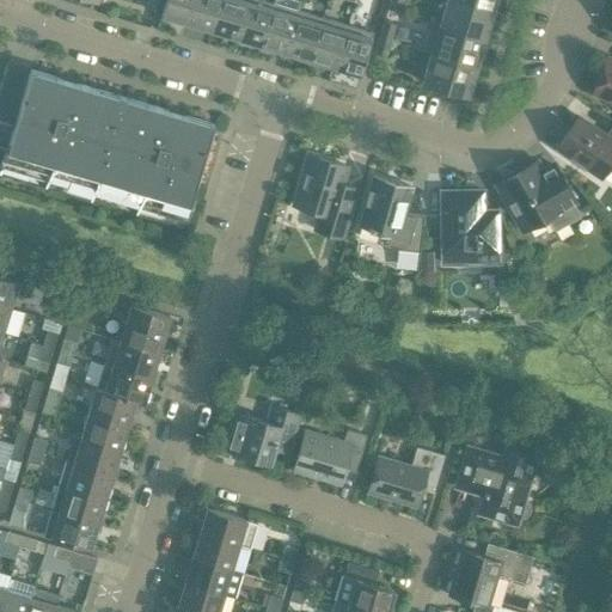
[(165,0),(160,16),(187,23),(193,0),(165,0)]
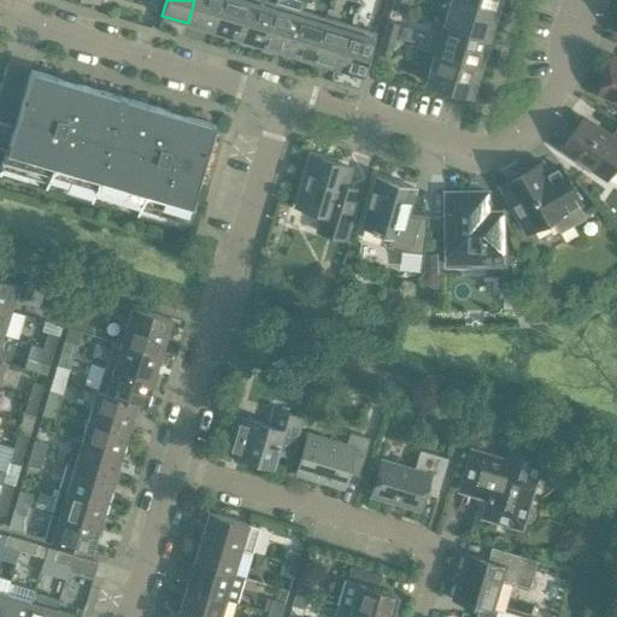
[(194,0),(188,23),(212,31),(222,0),(194,0)]
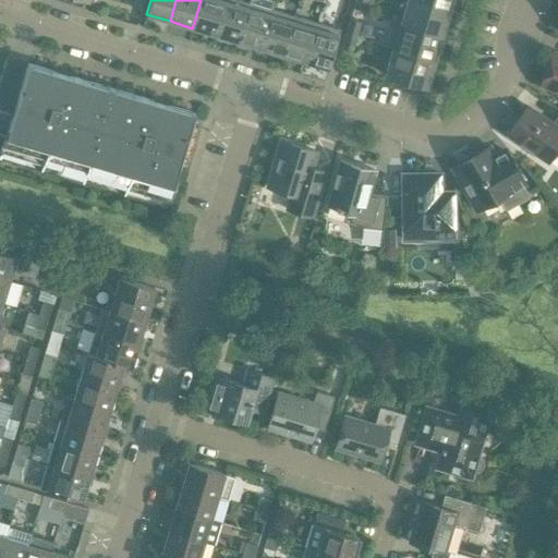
[(201,0),(192,28),(215,35),(225,0),(201,0)]
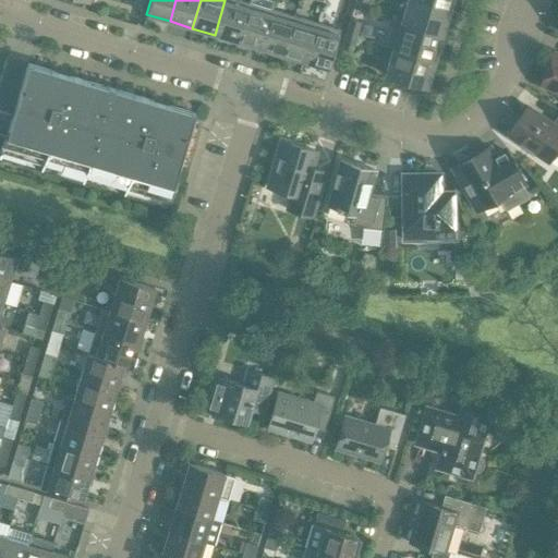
[(240,0),(225,0),(215,35),(238,41),(249,2),(240,0)]
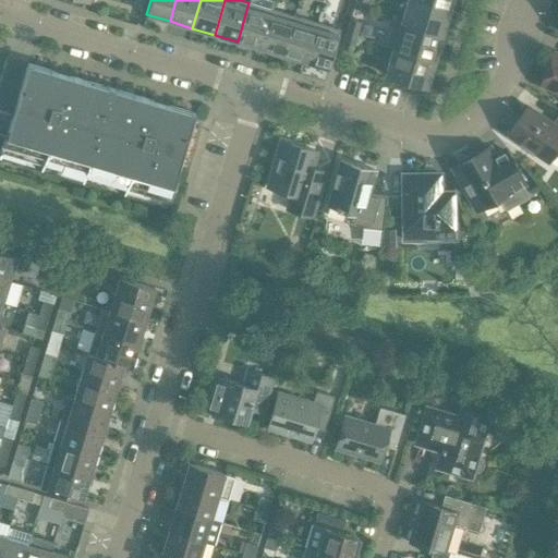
[(269,0),(250,0),(249,2),(238,41),(259,48),(271,10),(274,1),(269,0)]
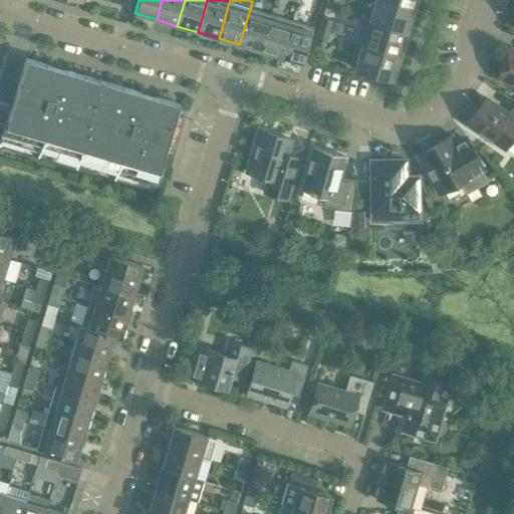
[(361,19),(407,33),(414,10),(380,0),(374,0),(369,21),(361,19)]
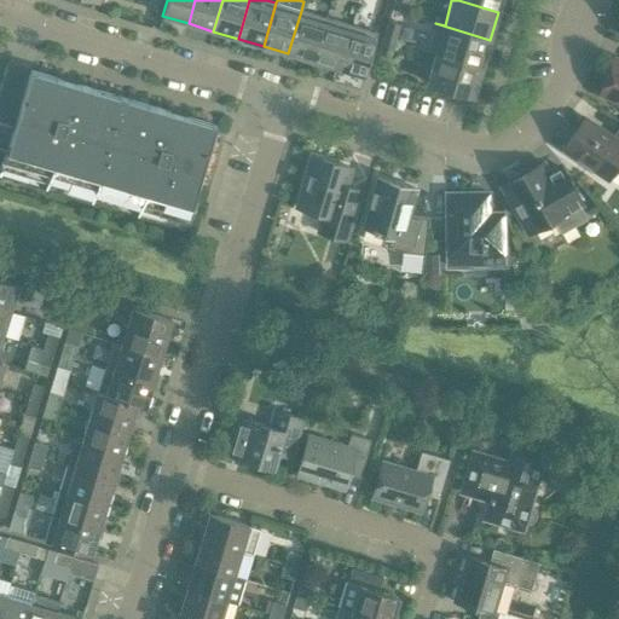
[(458,0),(498,12),(502,0),(458,0)]
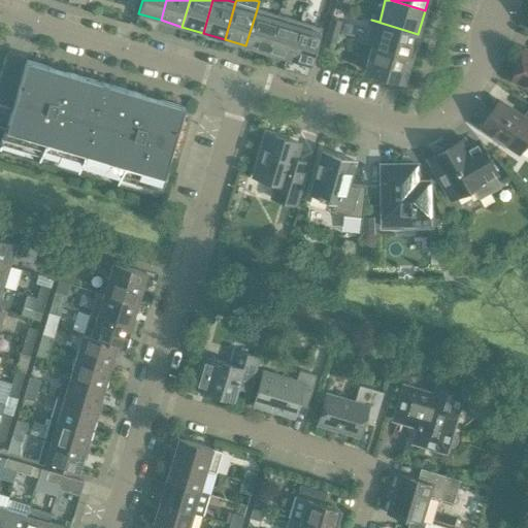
[(267,52),(278,15),(257,9),(245,45),(267,52)]
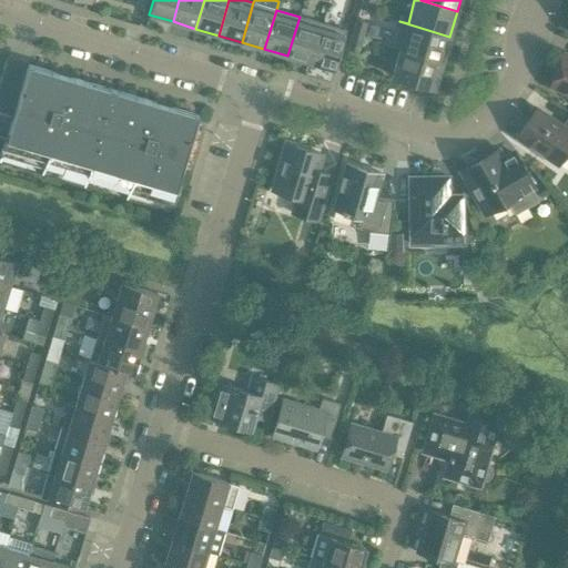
[(300,17),(287,56),(311,63),(322,23),(300,17)]
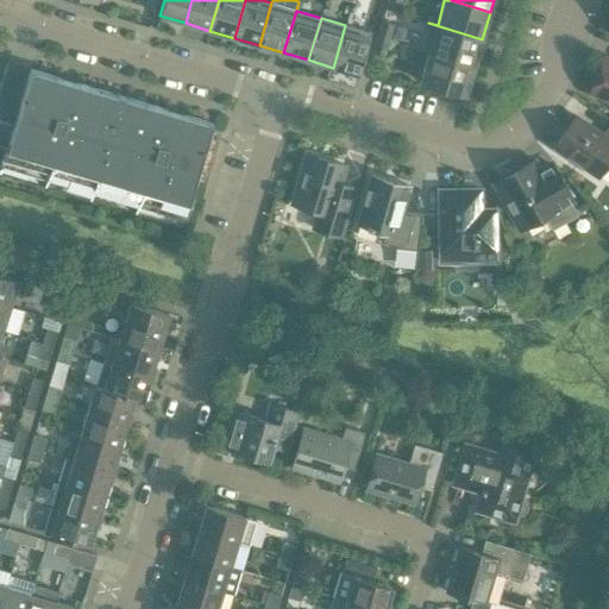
[(377,37),(388,41),(393,24),(382,22),(377,37)]
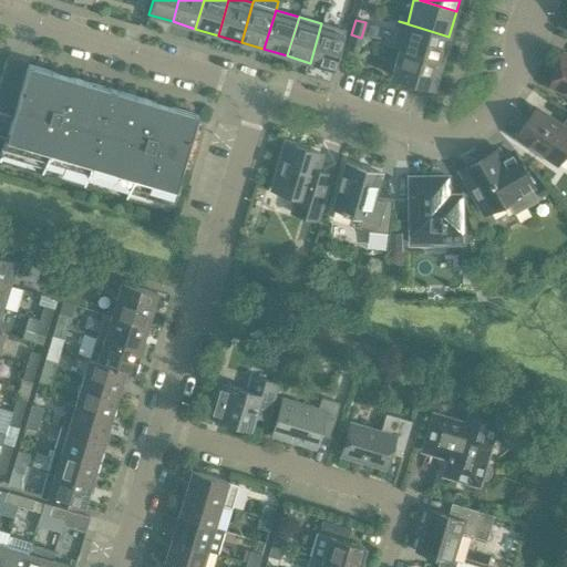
[(391,47),(441,62),(449,37),(399,21),(399,22),(392,47),(391,47)]
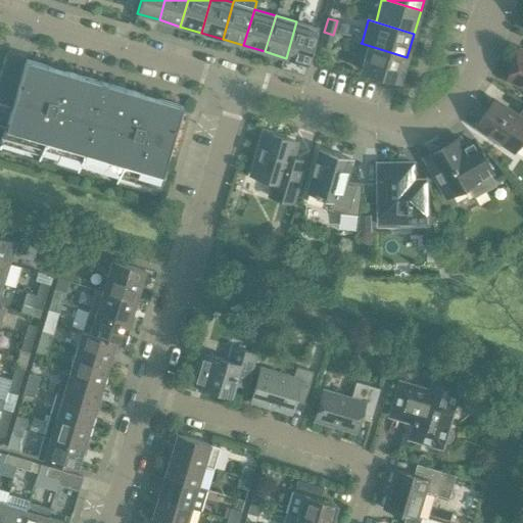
[(296,21),(286,58),(307,64),(319,28),(296,21)]
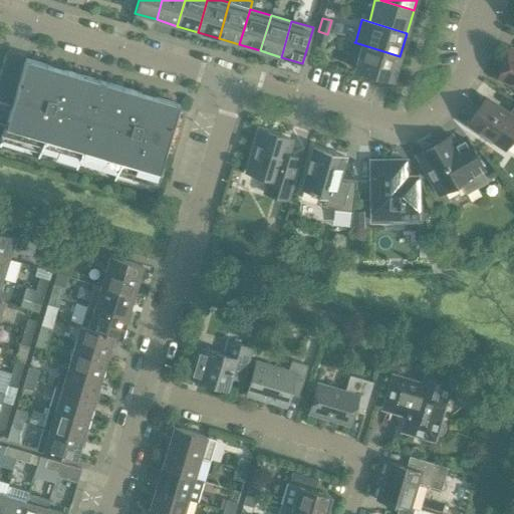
[(327,34),(318,31),(314,45),(323,48),(327,34)]
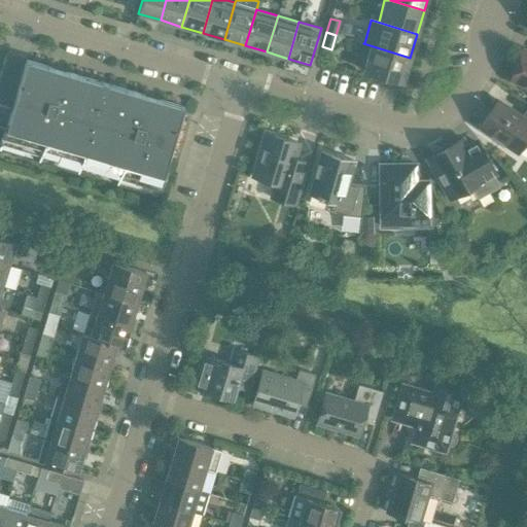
[(410,58),(363,43),(363,44),(371,46),(363,70),(402,82),(410,58)]
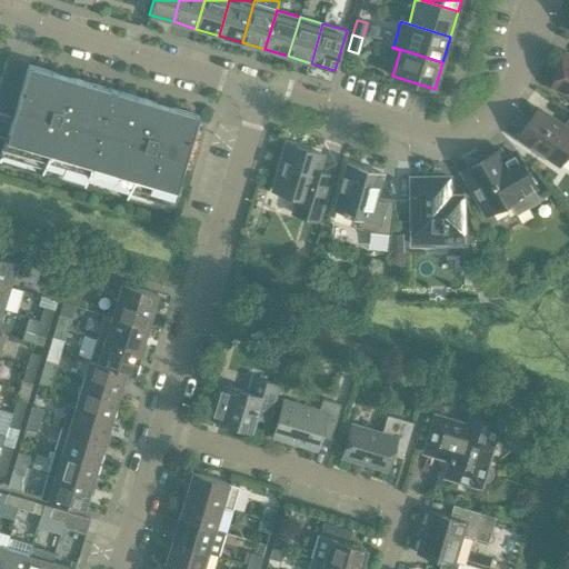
[(568,56),(565,53),(550,87),(568,93),(568,56)]
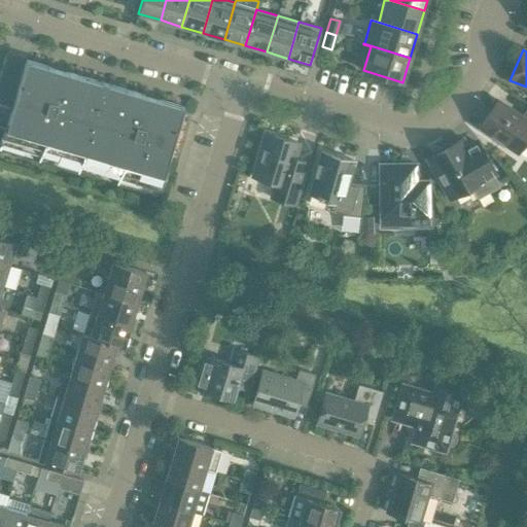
[(26,60),(0,147),(0,150),(157,198),(184,106),(26,60)]
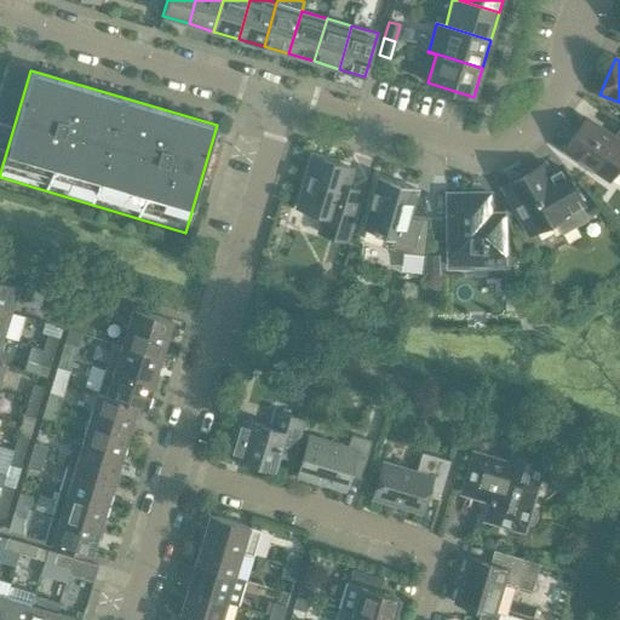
[(619,126),(613,137),(586,118),(564,150),(608,179),(619,161),(619,126)]
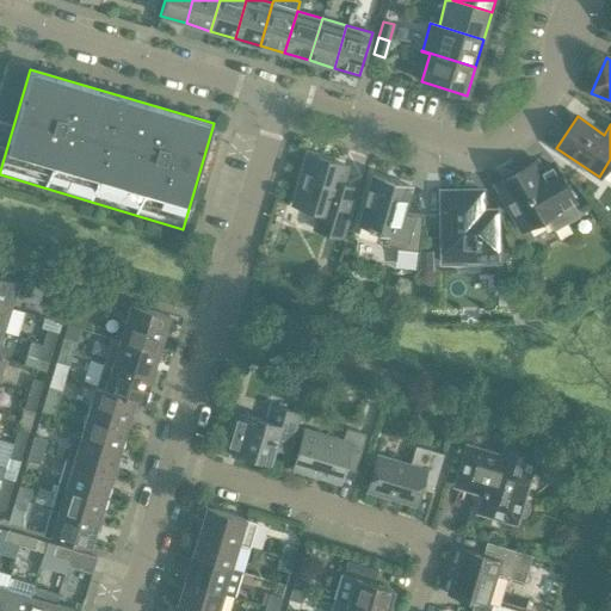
[(339,187),(346,166),(308,154),(294,204),(309,209),(308,214),(310,217),(321,221),(318,230),(341,236),(353,196),(343,192),(339,187)]
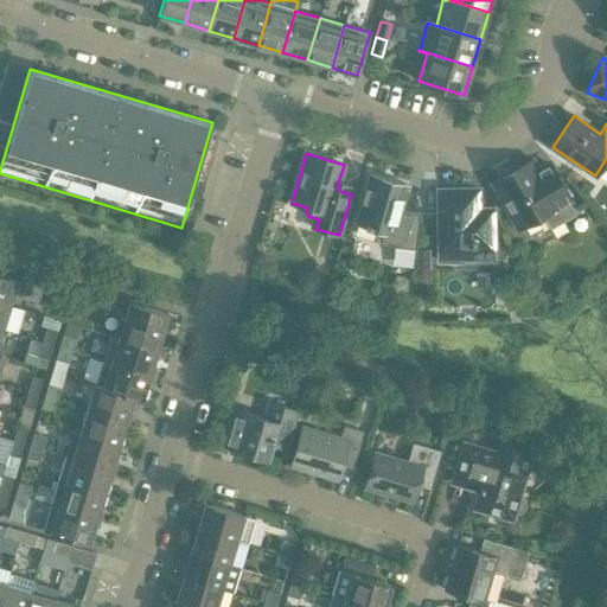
[(550,228),(575,213),(567,200),(569,198),(550,165),(536,172),(530,161),(512,171),(506,170),(499,173),(498,179),(493,181),(519,227),(542,215),(550,228)]
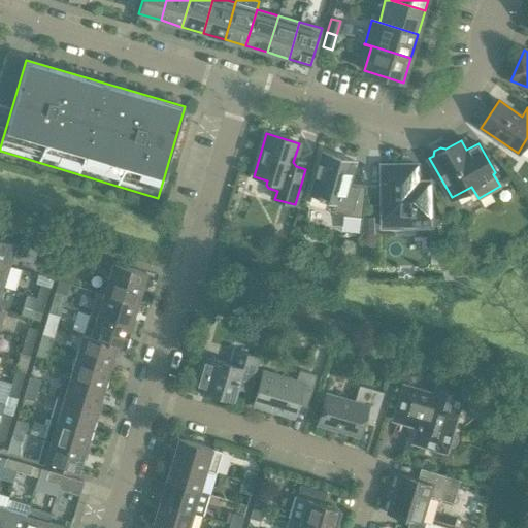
[(309,194),(331,200),(331,201),(331,204),(331,206),(332,208),(333,210),(335,212),(337,213),(339,215),(341,215),(362,217),(365,185),(349,184),(355,161),(322,152),(309,194)]
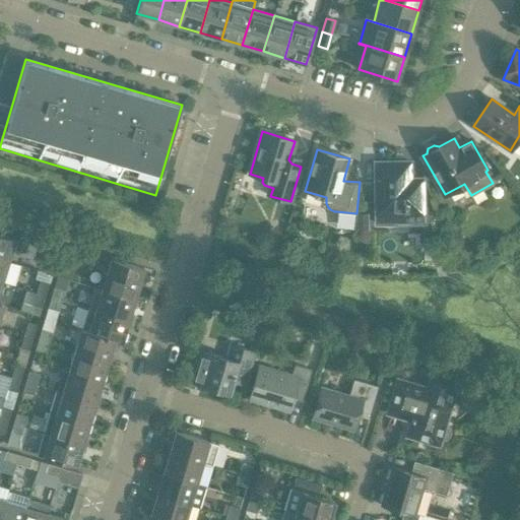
[(410,161),(375,163),(376,215),(403,214),(403,223),(424,223),(424,214),(423,179),(410,179),(410,161)]
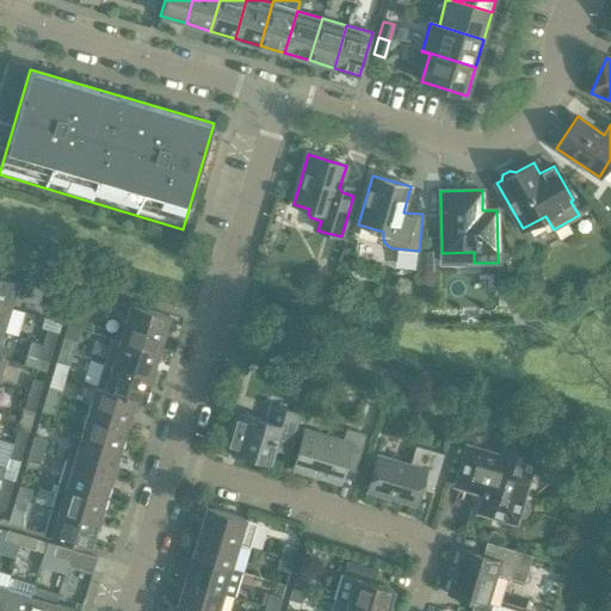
[(431,253),(420,253),(420,270),(431,270),(431,253)]
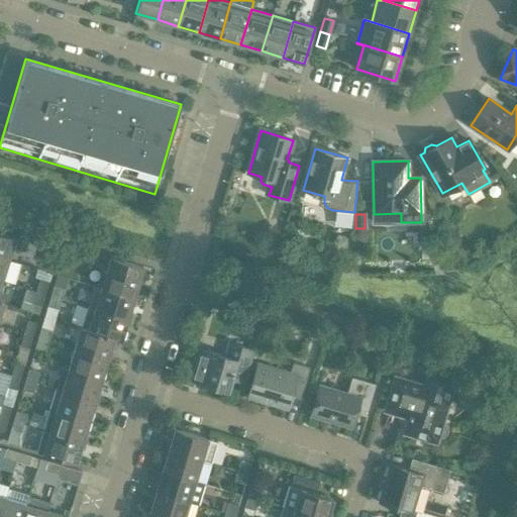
[(300,223),(287,219),(282,234),(295,238),(300,223)]
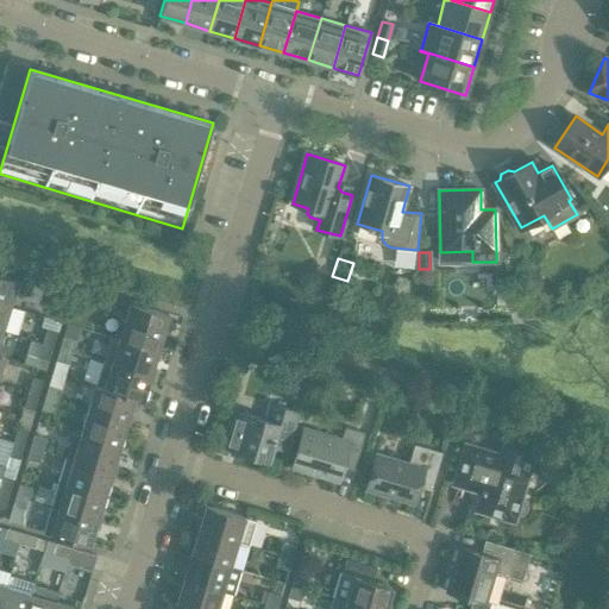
[(538,274),(523,277),(528,293),(542,288),(538,274)]
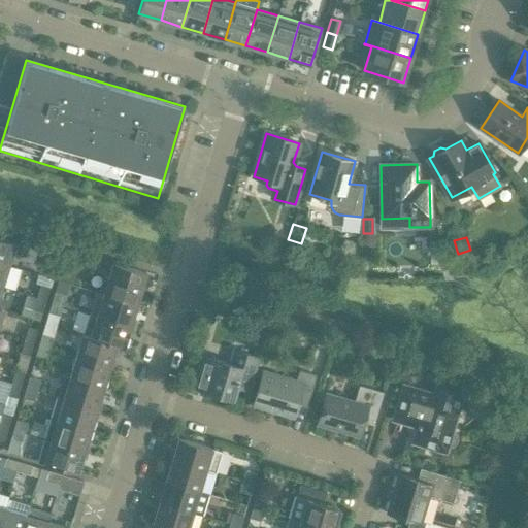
[(0,238),(0,262),(9,265),(15,243),(0,238)]
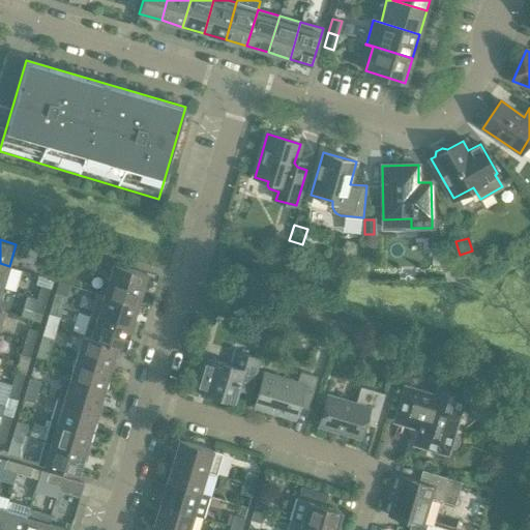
[(55,270),(58,258),(50,255),(46,268),(55,270)]
